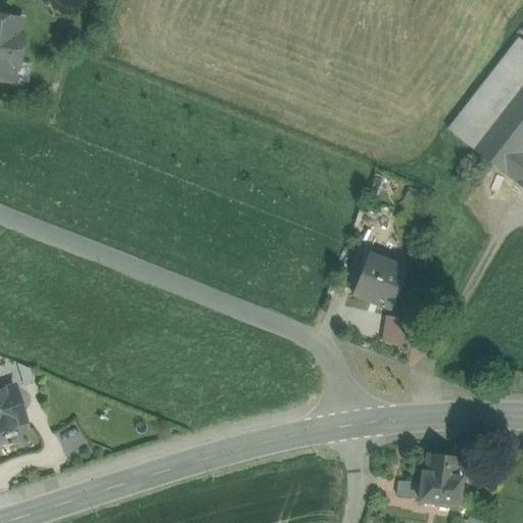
[(21,20),(0,16),(0,81),(11,83),(14,67),(19,63),(22,46),(22,42),(18,37),(21,20)]
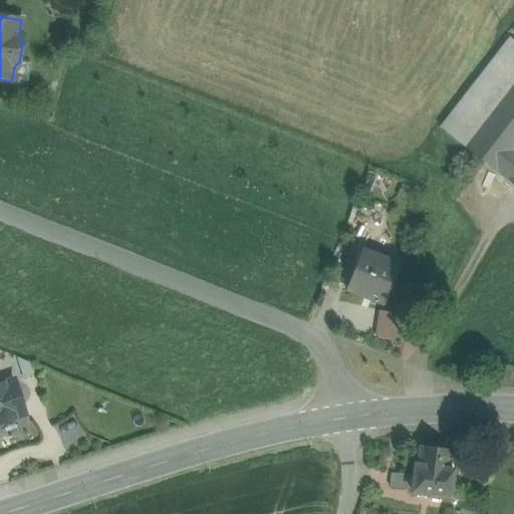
[(513,41),(510,39),(441,129),(464,147),(513,82),(513,41)]
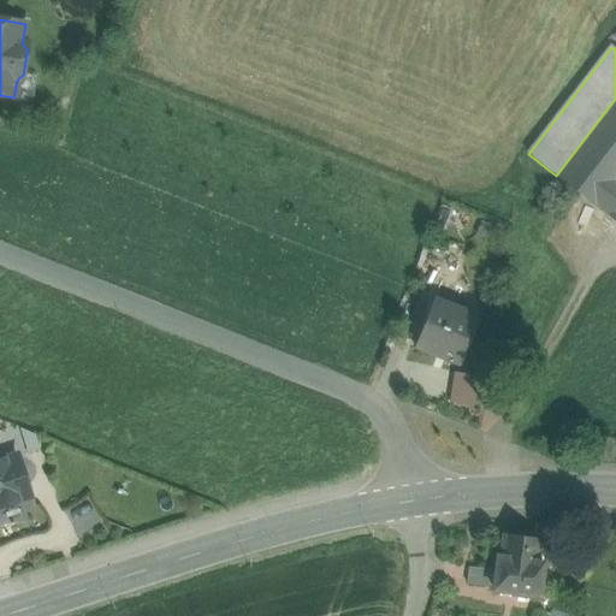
[(615,99),(556,176),(578,193),(615,223),(615,220),(615,181),(615,179),(615,99)]
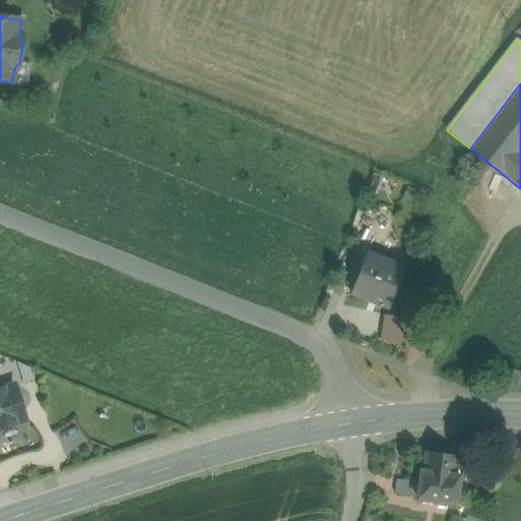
[(420,196),(412,193),(409,201),(418,205),(420,196)]
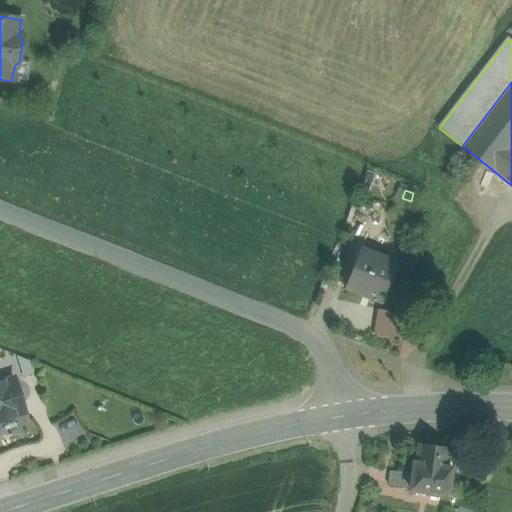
[(376,255),(360,248),(343,288),(382,304),(397,268),(374,258),(376,255)]
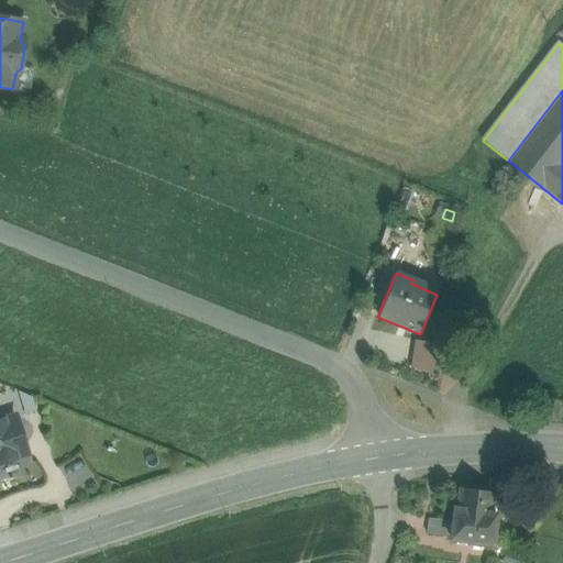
[(13,420),(0,423),(0,462),(24,455),(13,420)]
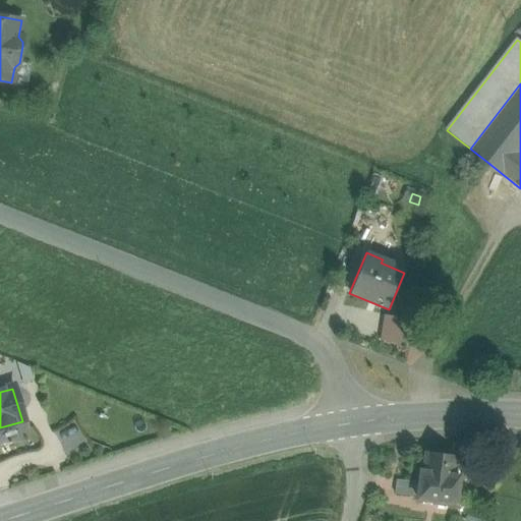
[(457,457),(427,453),(425,470),(423,470),(421,482),(419,497),(419,498),(457,504),(461,475),(455,474),(457,457)]
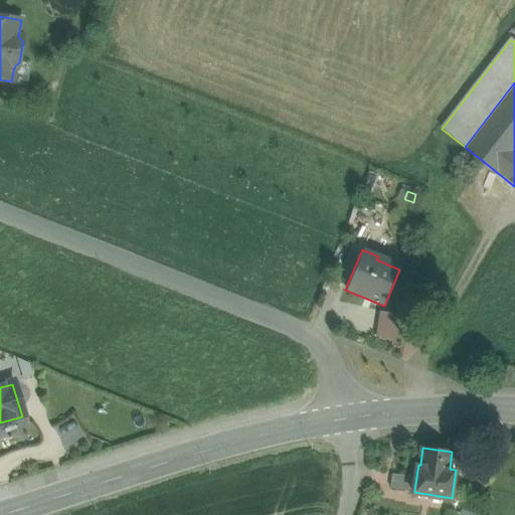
[(416,477),(394,474),(392,487),(414,491),(416,477)]
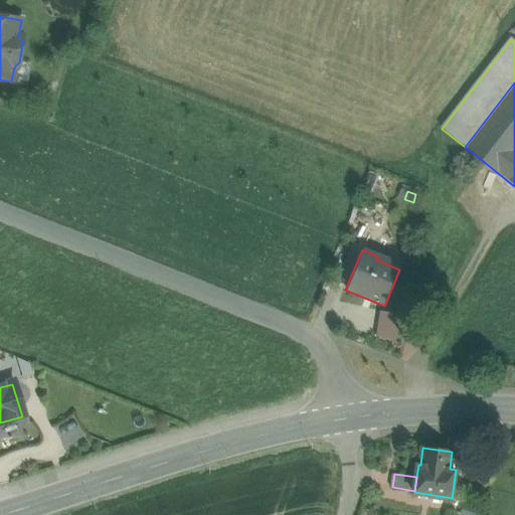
[(477,514),(479,510),(462,506),(461,514),(460,514),(477,514)]
